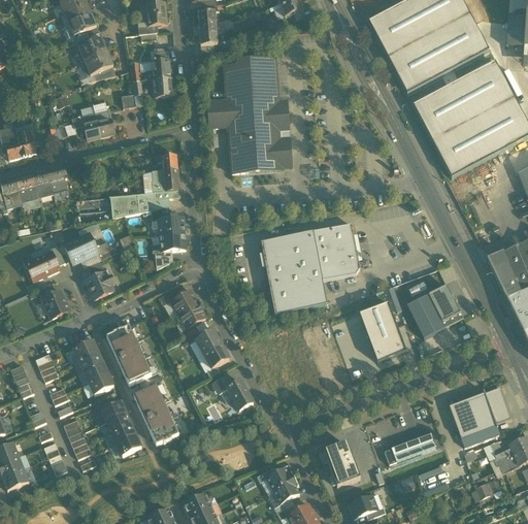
[(65,12),(67,11),(87,3),(85,0),(64,0),(61,2),(65,12)]
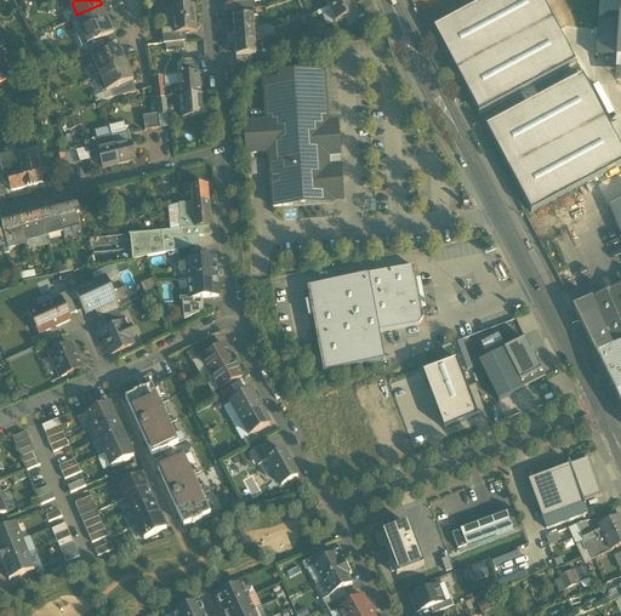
[(357,11),(353,0),(342,0),(329,5),(335,20),(345,16),(357,11)]
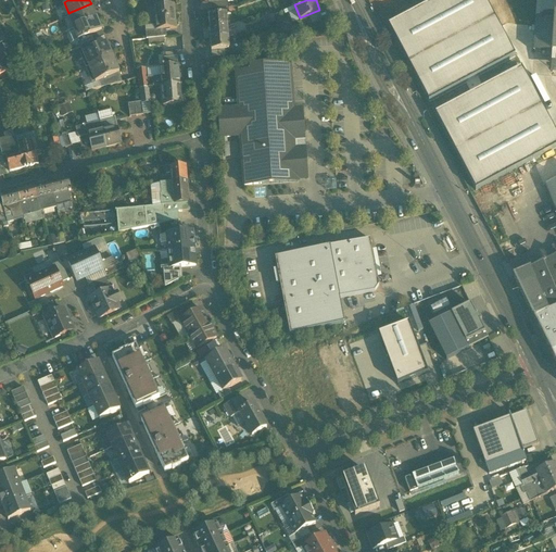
[(428,0),(388,22),(429,99),(515,53),(487,0),(428,0)]
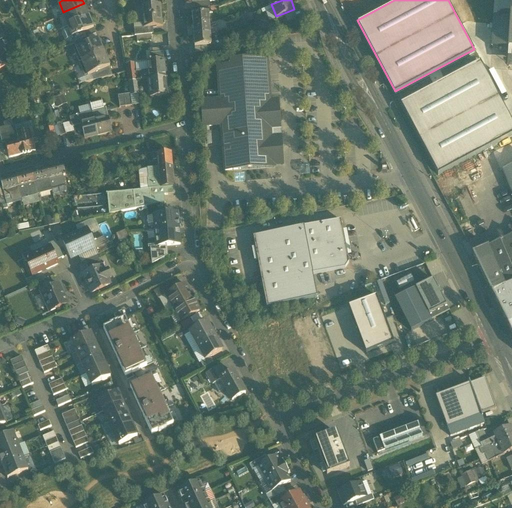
[(508,46),(511,0),(495,0),(492,44),(508,46)]
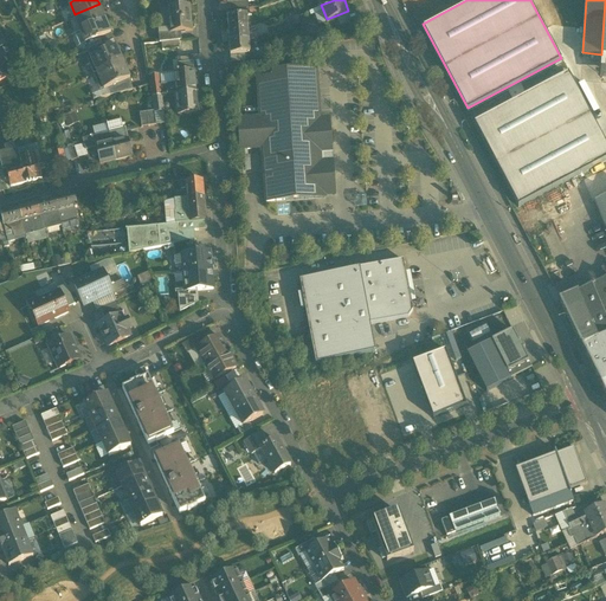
[(171,28),(171,30),(179,28),(191,28),(188,2),(168,4),(171,28)]
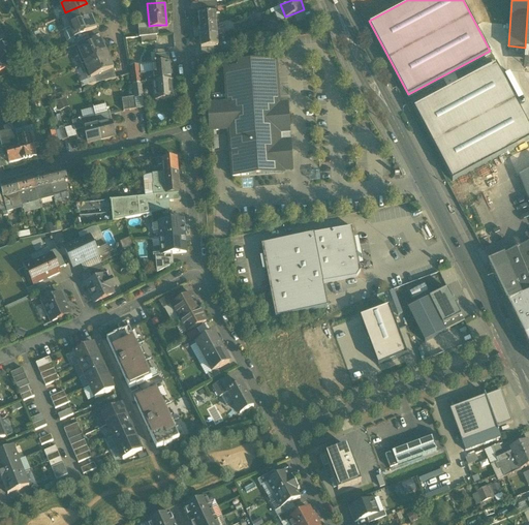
[(67,11),(72,22),(91,13),(87,3),(67,11)]
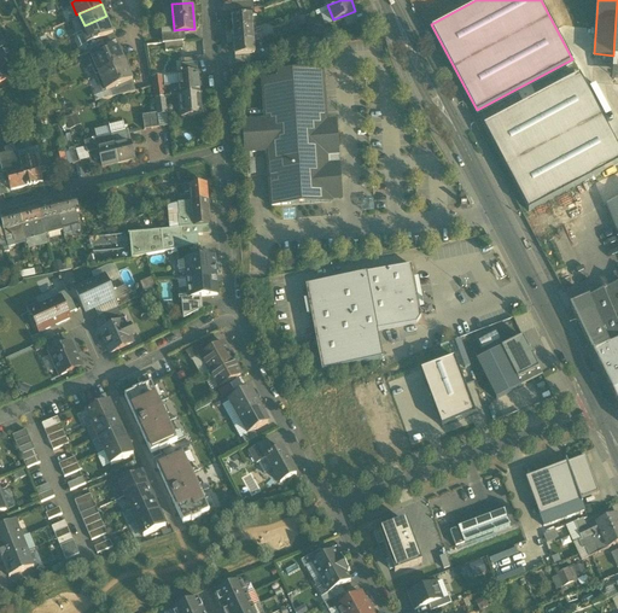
[(325,23),(333,19),(327,5),(315,10),(316,13),(320,12),(325,23)]
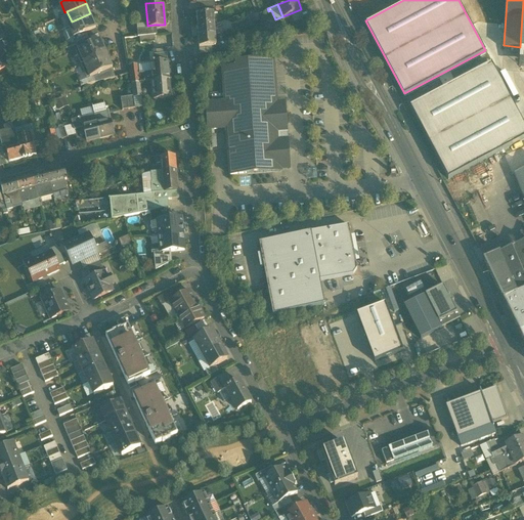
[(301,9),(291,13),(294,19),(304,15),(301,9)]
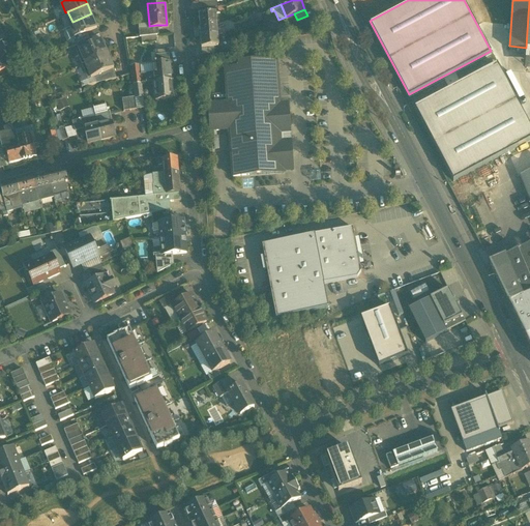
[(199,11),(200,24),(217,22),(216,11),(216,10),(215,10),(204,11),(199,11)]
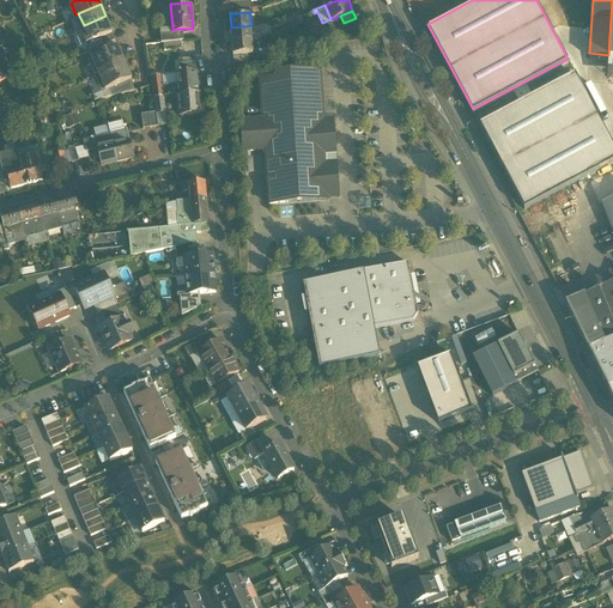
[(304,22),(302,12),(292,16),(295,24),(304,22)]
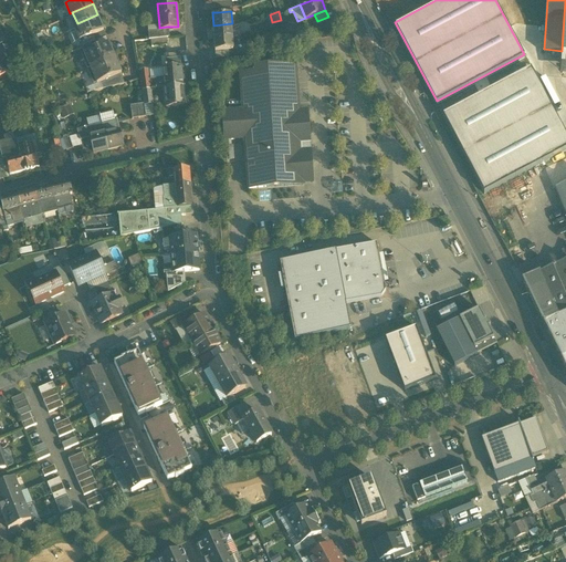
[(72,12),(70,13),(64,16),(70,27),(74,24),(77,23),(72,12)]
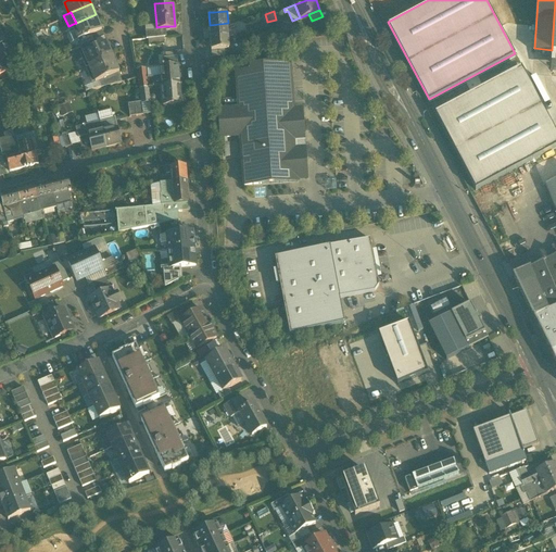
[(101,27),(96,14),(76,23),(73,24),(74,25),(78,37),(90,32),(101,27)]
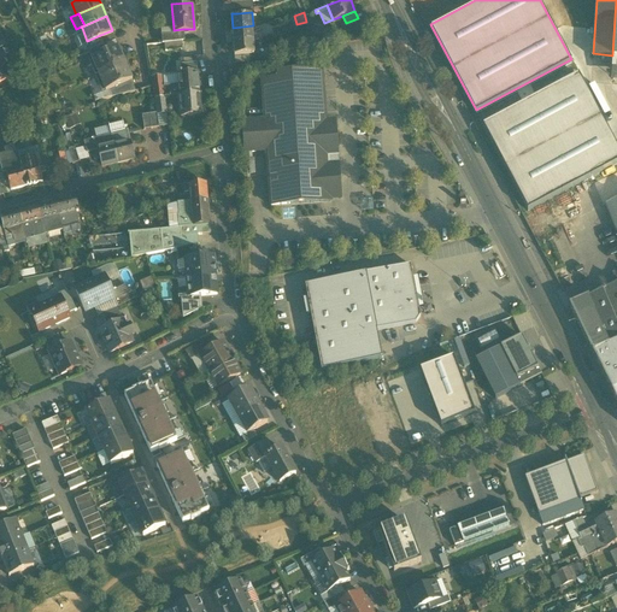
[(234,39),(234,40),(253,39),(254,39),(253,25),(233,28),(234,39)]
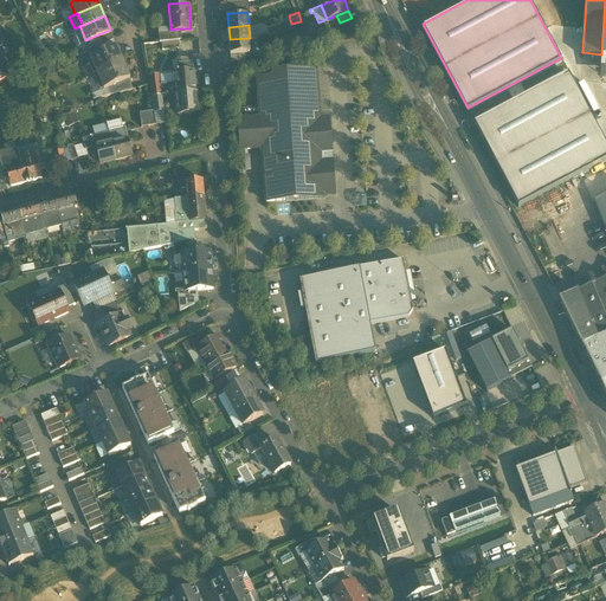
[(85,40),(81,27),(72,31),(77,44),(85,40)]
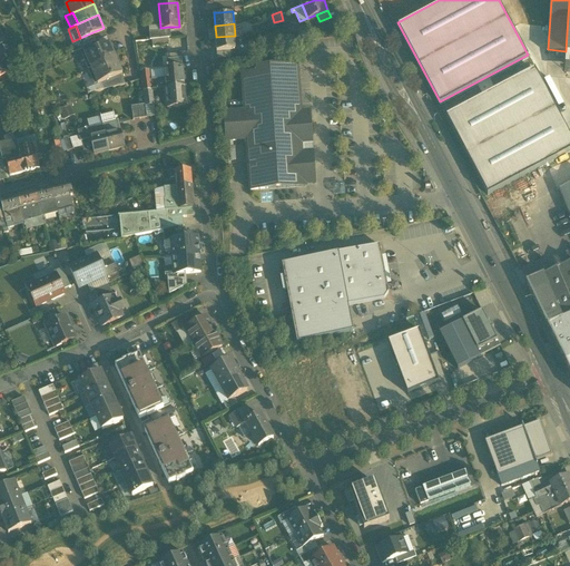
[(149,28),(150,36),(168,35),(169,35),(168,27),(160,28),(160,27),(149,28)]
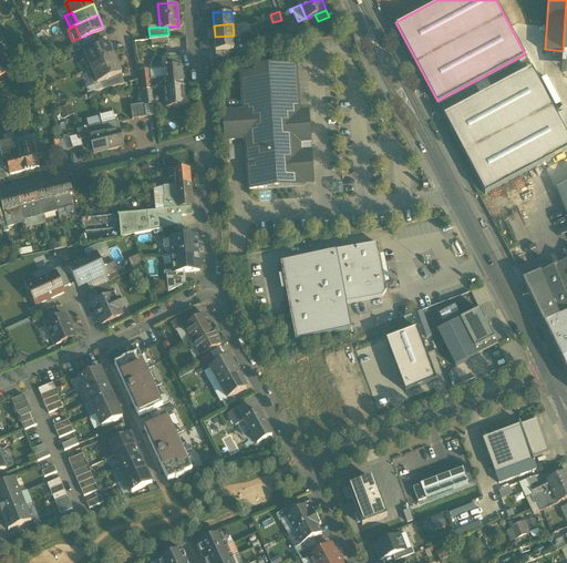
[(103,28),(92,32),(95,39),(105,33),(103,28)]
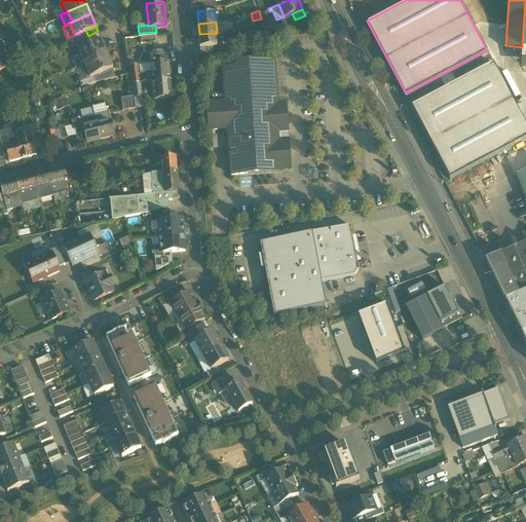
[(86,36),(88,36),(85,30),(74,35),(77,40),(86,36)]
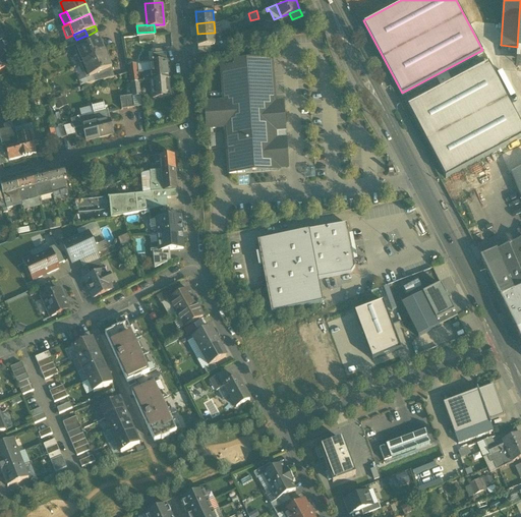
[(85,36),(89,42),(100,37),(97,31),(88,36),(85,36)]
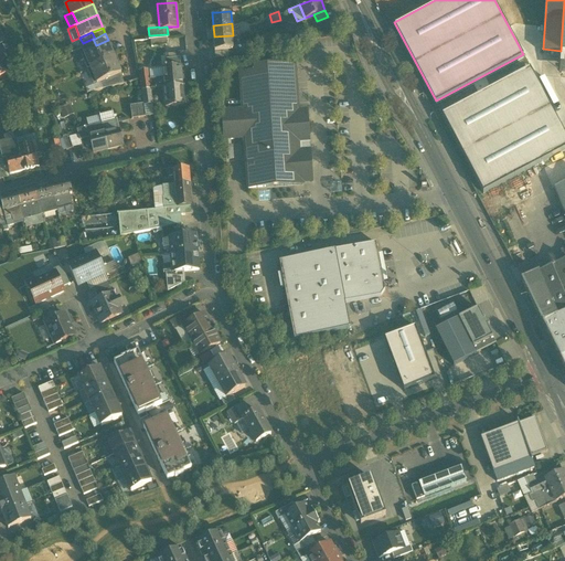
[(149,35),(145,36),(146,44),(168,42),(167,34),(149,35)]
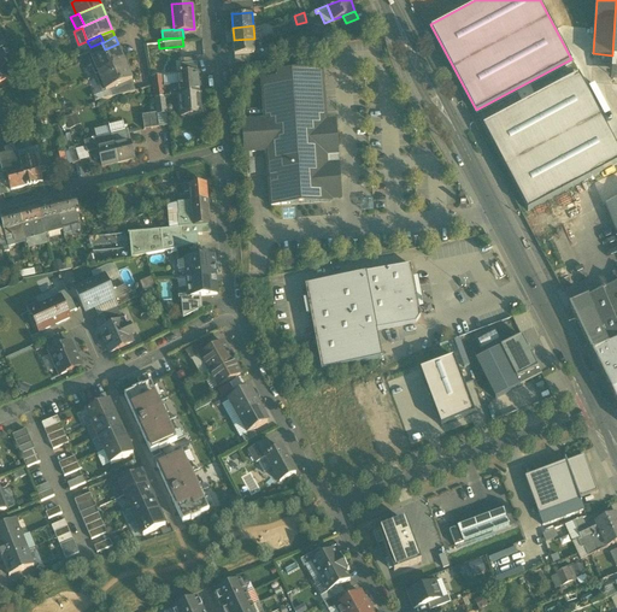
[(254,52),(253,39),(234,40),(235,53),(248,52),(254,52)]
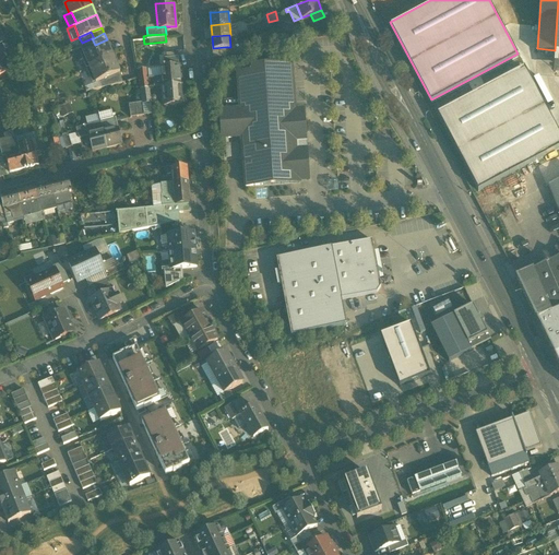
[(95,45),(92,38),(82,43),(80,44),(83,49),(95,45)]
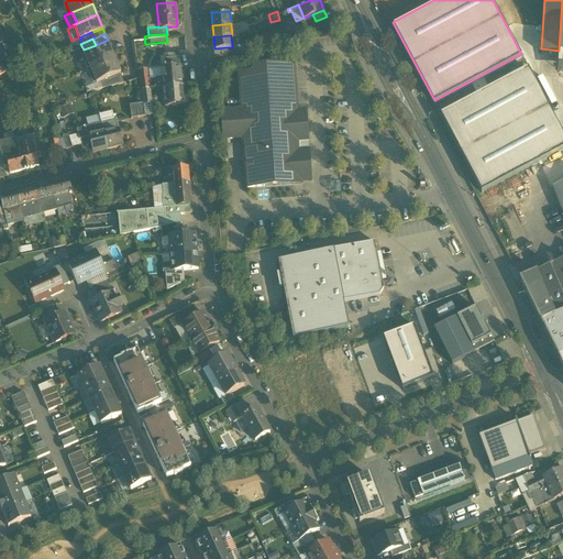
[(84,50),(90,65),(114,55),(108,40),(96,45),(84,50)]
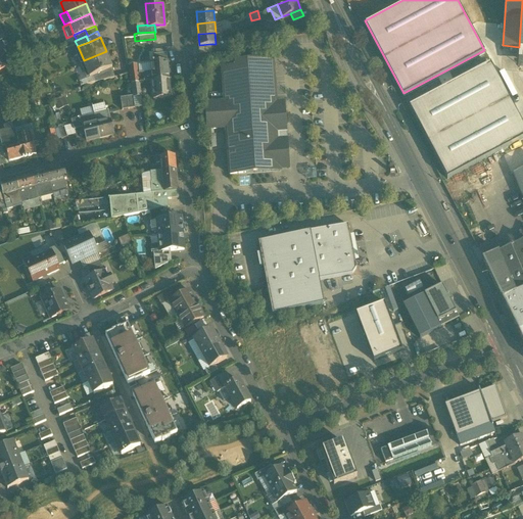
[(0,45),(0,66),(9,62),(1,45),(0,45)]
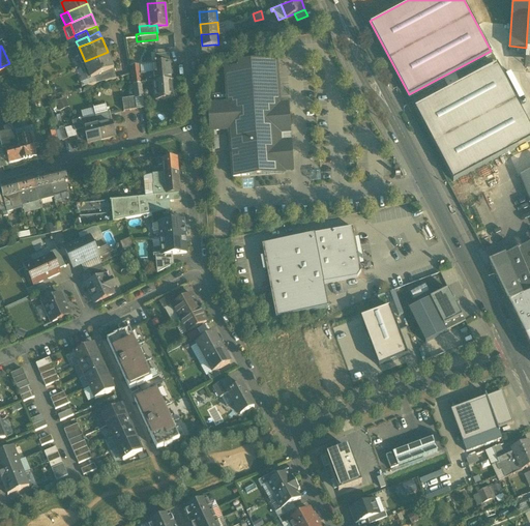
[(114,65),(108,52),(85,61),(91,76),(93,75),(112,66),(114,65)]
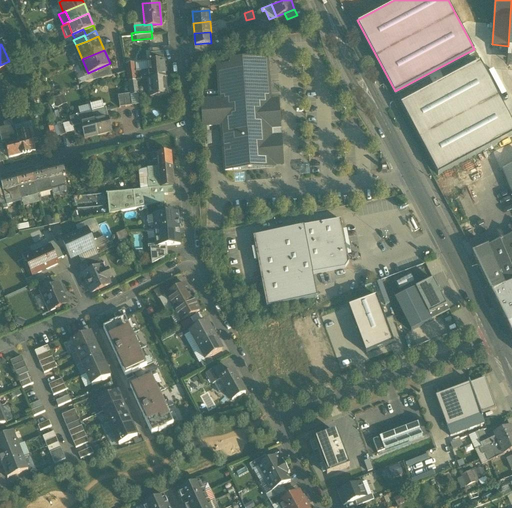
[(150,51),(151,58),(164,57),(163,50),(150,51)]
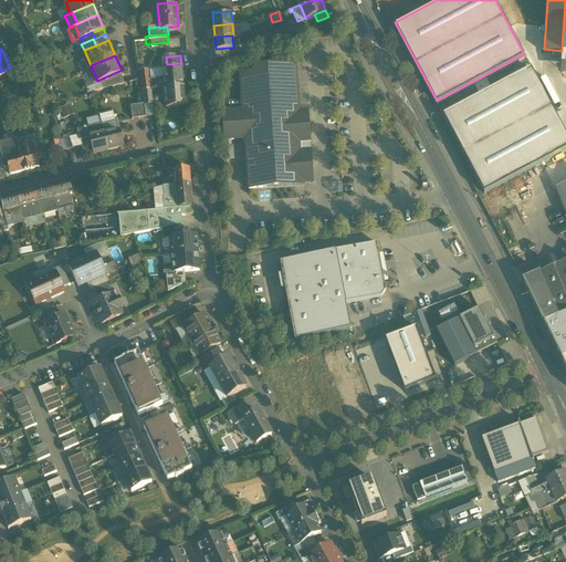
[(307,107),(299,108),(296,81),(295,62),(255,64),(255,70),(240,71),(241,85),(242,106),(223,108),(224,136),(244,135),(248,185),(259,185),(304,181),(304,179),(303,169),(312,168),(307,107)]
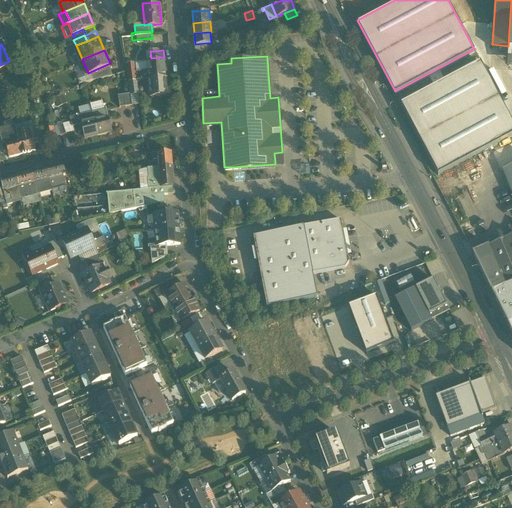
[(148,68),(149,76),(165,75),(166,75),(164,57),(151,58),(147,59),(148,68)]
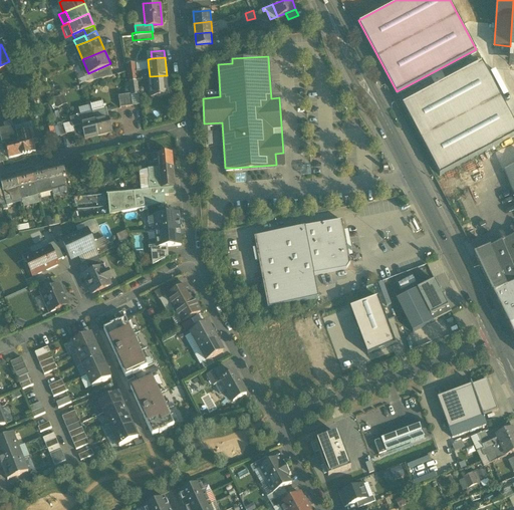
[(148,59),(135,60),(136,69),(149,68),(148,59)]
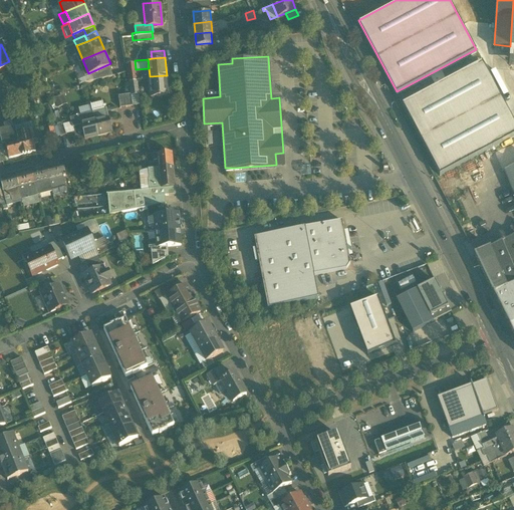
[(513,119),(482,59),(403,102),(440,173),(513,133),(513,119)]
